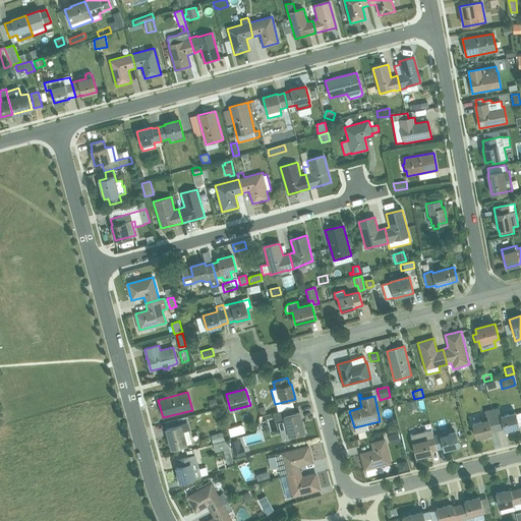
[(432,397),(424,399),(425,404),(432,402),(432,404),(439,403),(437,395),(432,396),(432,397)]
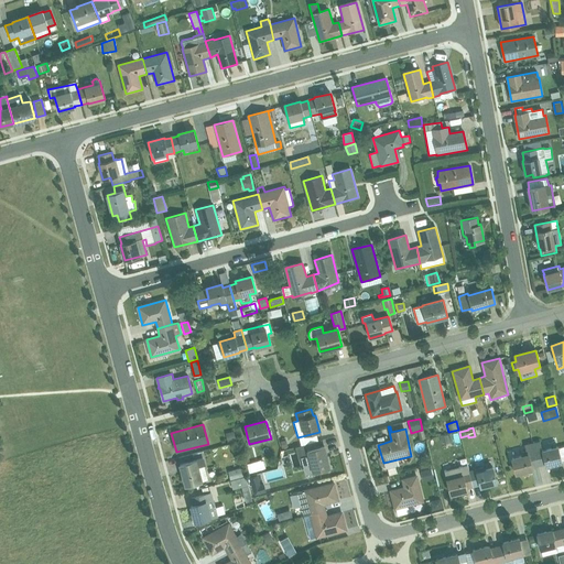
[(237,442),(234,432),(225,433),(228,444),(237,442)]
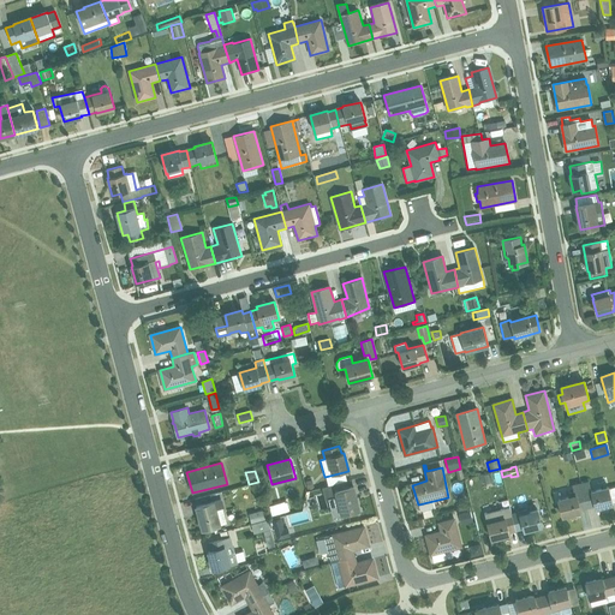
[(491,473),(479,476),(482,483),(484,482),(484,484),(494,482),(491,473)]
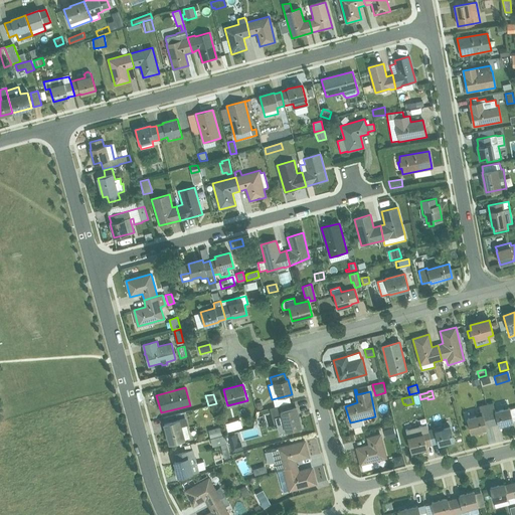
[(493,402),(486,404),(491,424),(497,423),(498,425),(513,421),(509,407),(495,410),(493,402)]
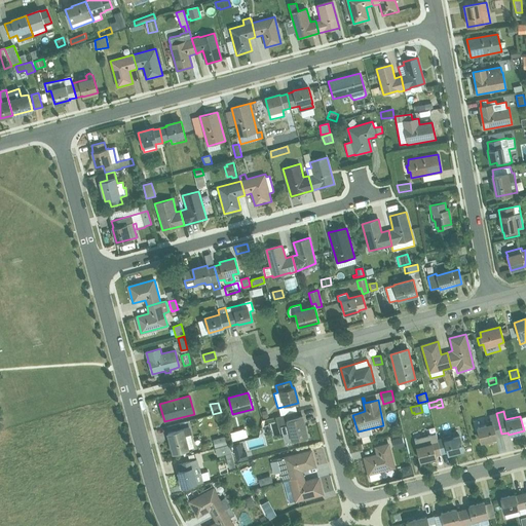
[(495,436),(501,434),(496,413),(489,414),(491,423),(477,426),(481,442),(496,438),(495,436)]
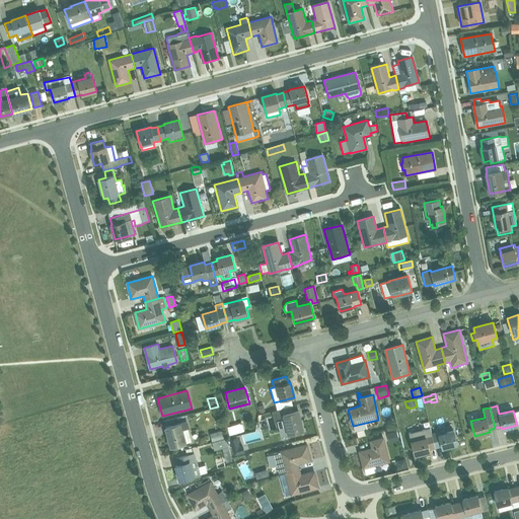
[(282,436),(303,431),(298,411),(282,415),(284,420),(278,422),(282,436)]
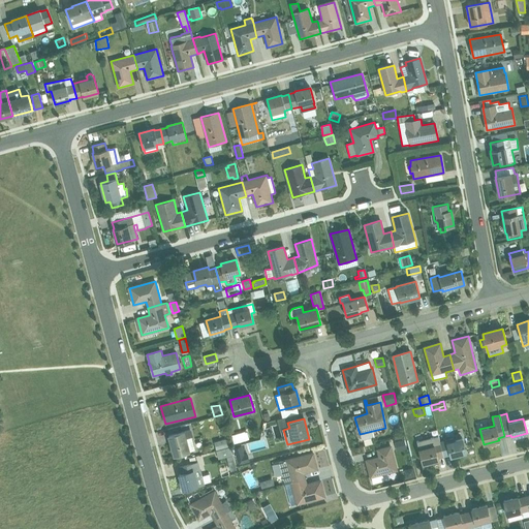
[(174,456),(195,450),(192,437),(193,437),(191,430),(168,436),(174,456)]
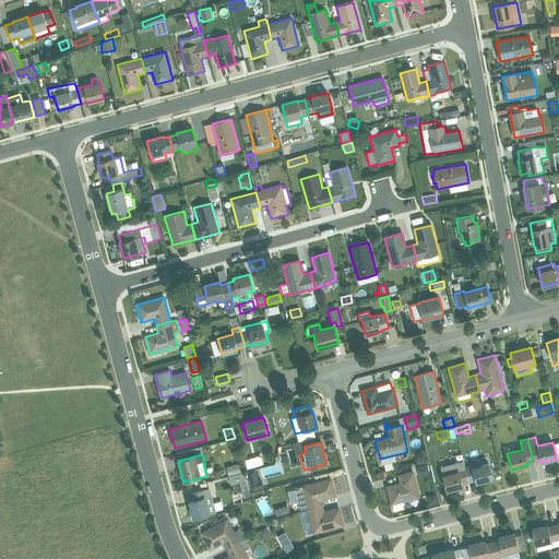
[(247,468),(262,464),(260,455),(244,460),(247,468)]
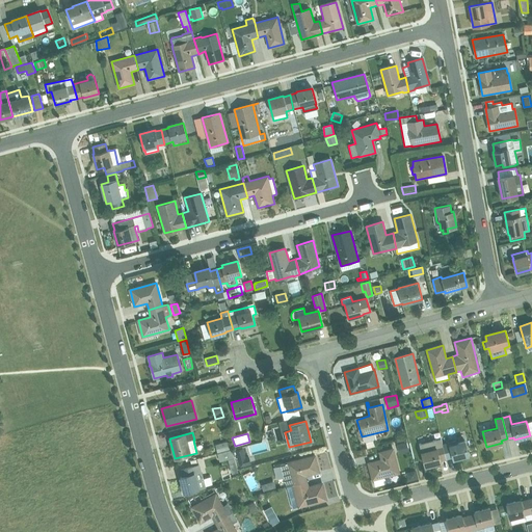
[(453,459),(469,455),(464,441),(457,443),(456,440),(442,444),(446,459),(452,457),(453,459)]
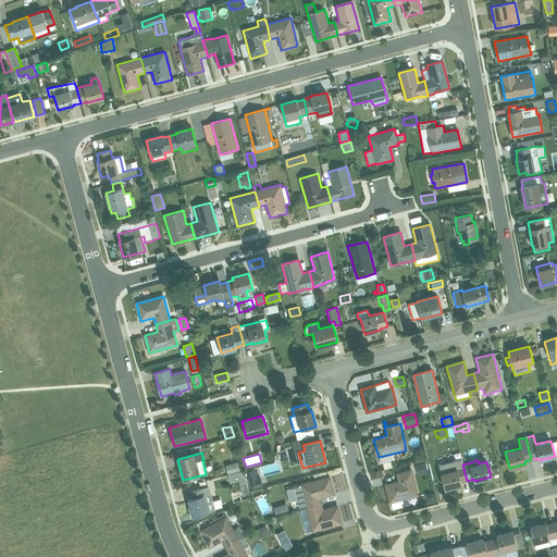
[(239,461),(225,466),(227,475),(243,471),(239,461)]
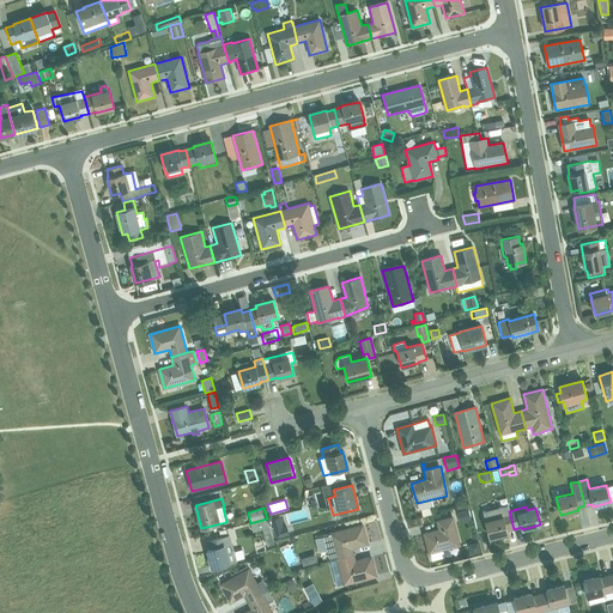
[(456,513),(459,523),(472,521),(468,509),(456,513)]
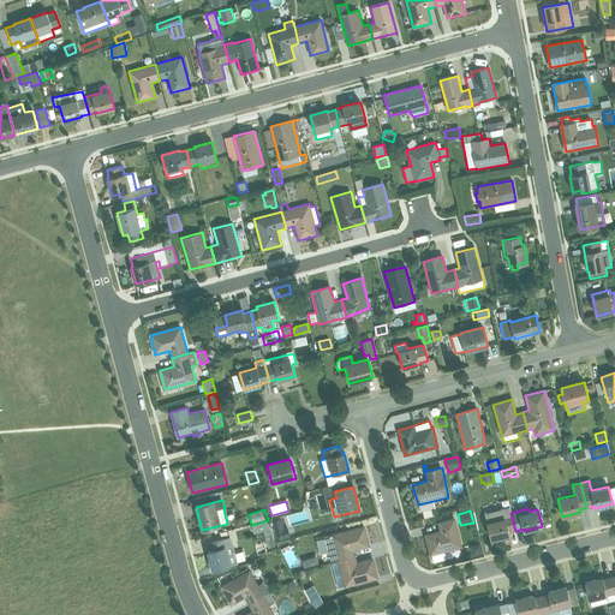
[(515,531),(511,513),(505,514),(506,517),(487,523),(491,539),(509,535),(508,532),(515,531)]
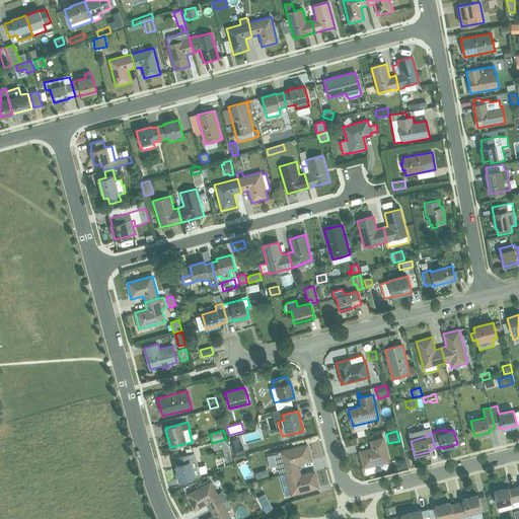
[(237,437),(229,439),(234,456),(245,453),(243,445),(239,446),(237,437)]
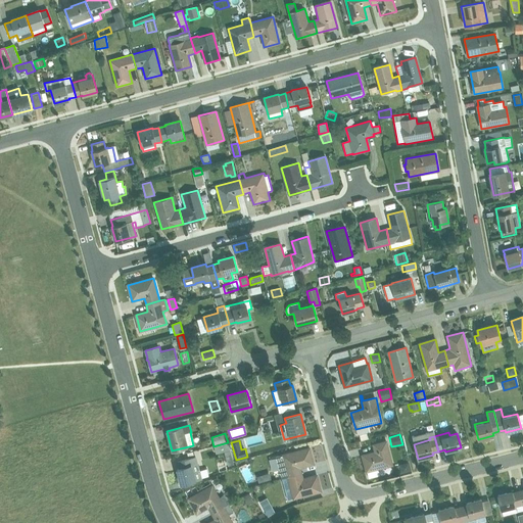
[(366,472),(392,465),(386,440),(372,444),(374,453),(362,456),(366,472)]
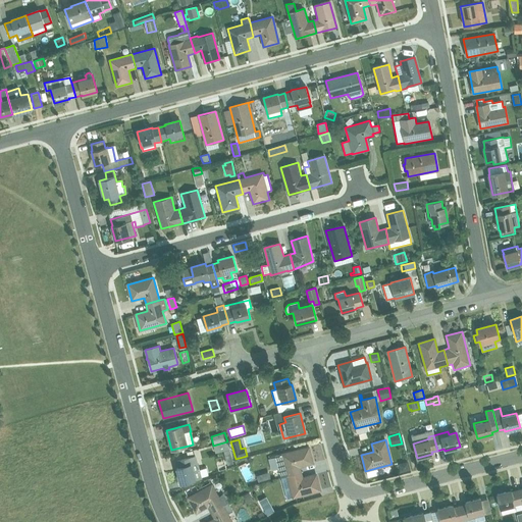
[(227,441),(213,446),(215,453),(223,451),(227,465),(232,463),(227,441)]
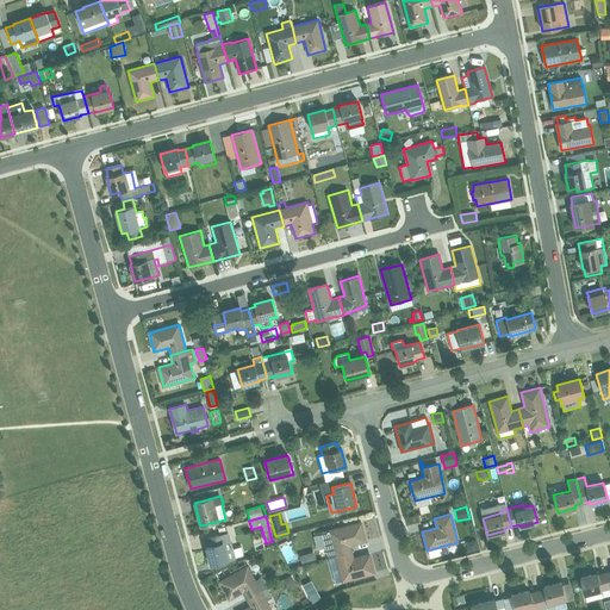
[(322,533),(328,559),(353,552),(350,546),(366,541),(361,522),(322,533)]
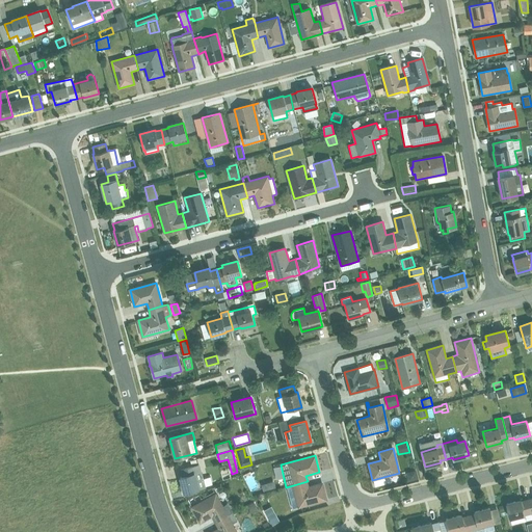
[(184,493),(212,484),(210,477),(203,479),(200,464),(181,470),(182,476),(180,477),(184,493)]
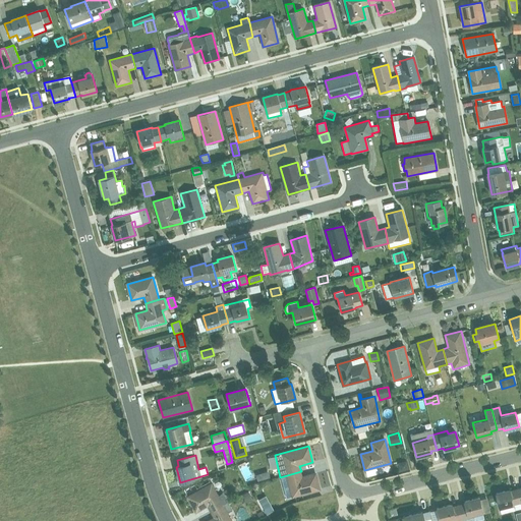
[(270,468),(277,467),(275,455),(267,456),(270,468)]
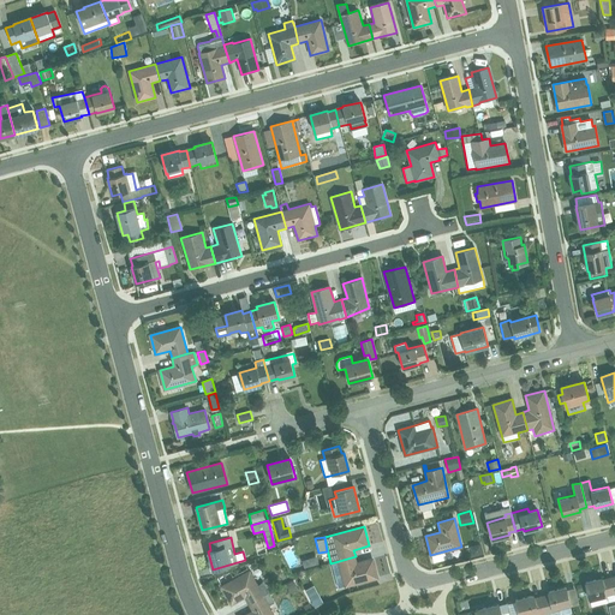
[(481,544),(470,547),(472,557),(483,554),(481,544)]
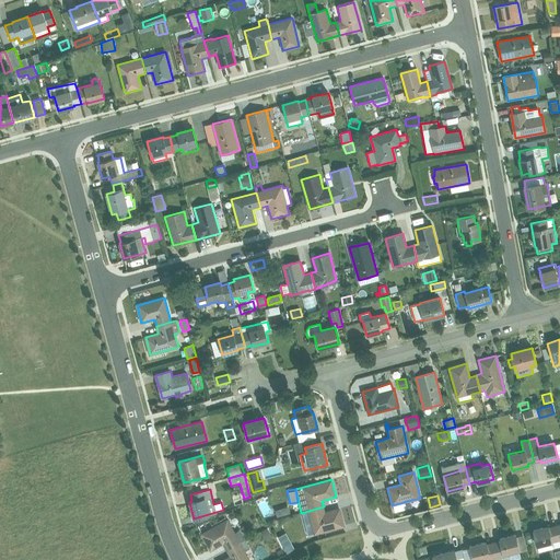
[(289,506),(275,511),(277,517),(290,513),(289,506)]
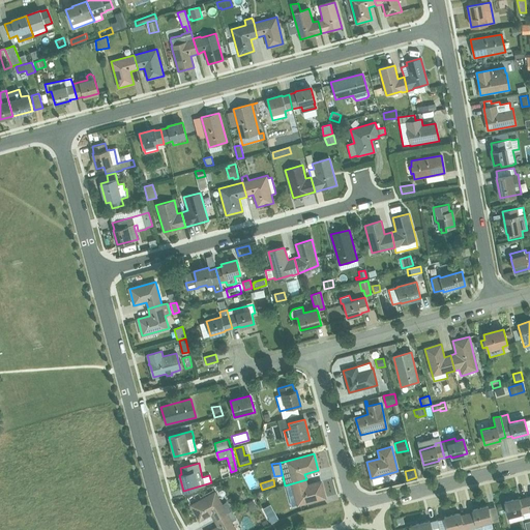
[(291,506),(325,498),(321,481),(308,486),(305,483),(306,479),(285,486),(291,506)]
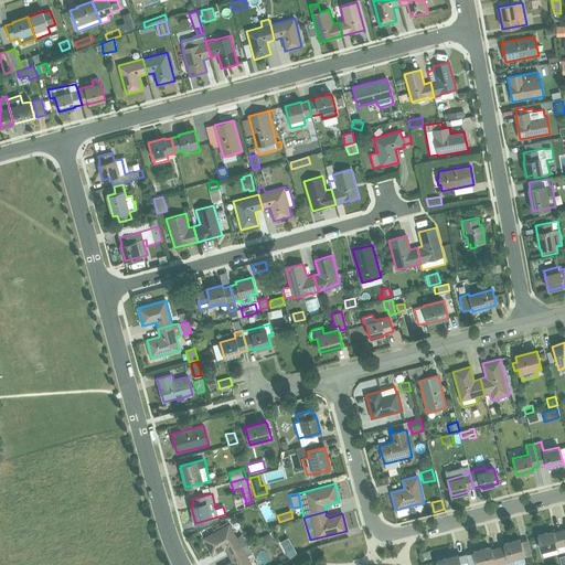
[(224,548),(227,555),(247,545),(242,534),(237,537),(230,524),(203,539),(212,555),(224,548)]
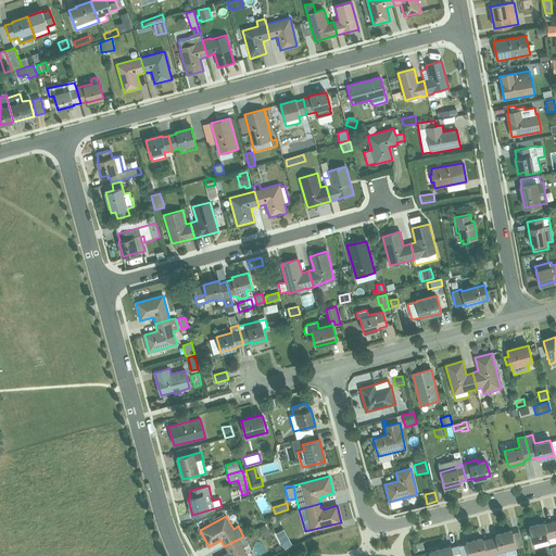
[(555,542),(555,536),(552,522),(544,525),(544,523),(529,527),(534,548),(555,542)]
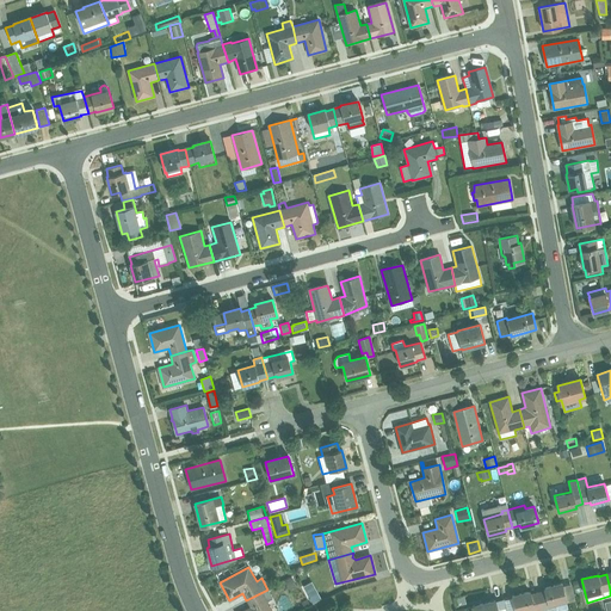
[(284,580),(290,590),(296,586),(291,576),(284,580)]
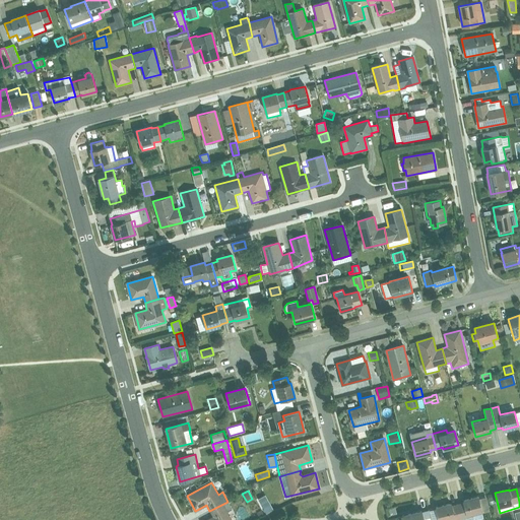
[(282,497),(275,501),(279,508),(286,504),(282,497)]
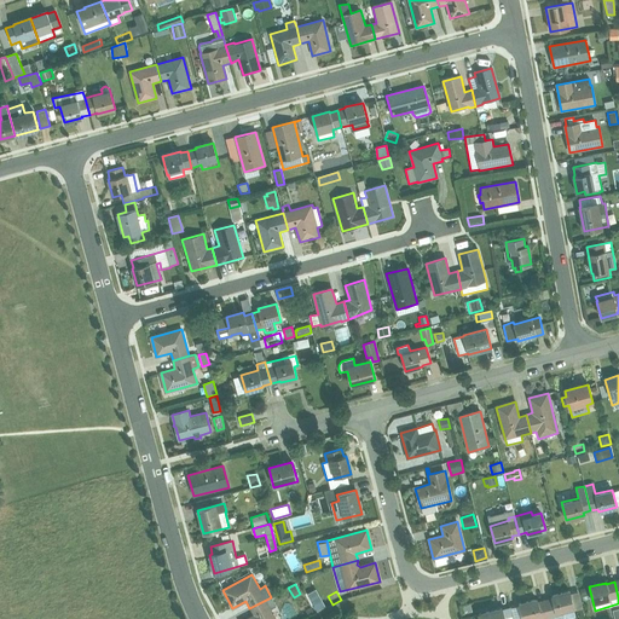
[(570,618),(574,618),(576,617),(570,591),(551,596),(553,599),(544,601),(549,618),(563,618),(565,618),(563,618),(570,618)]
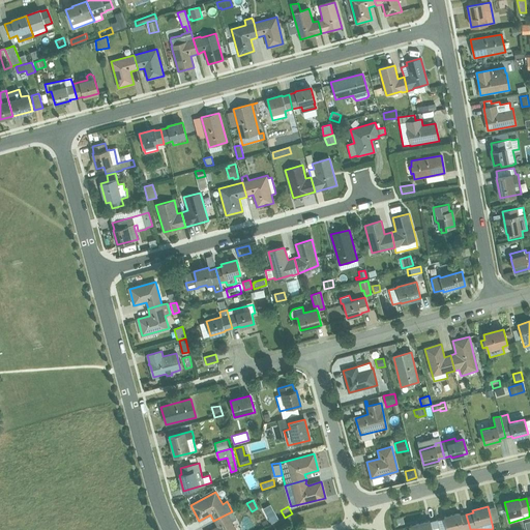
[(274,522),(268,508),(263,511),(270,525),(274,522)]
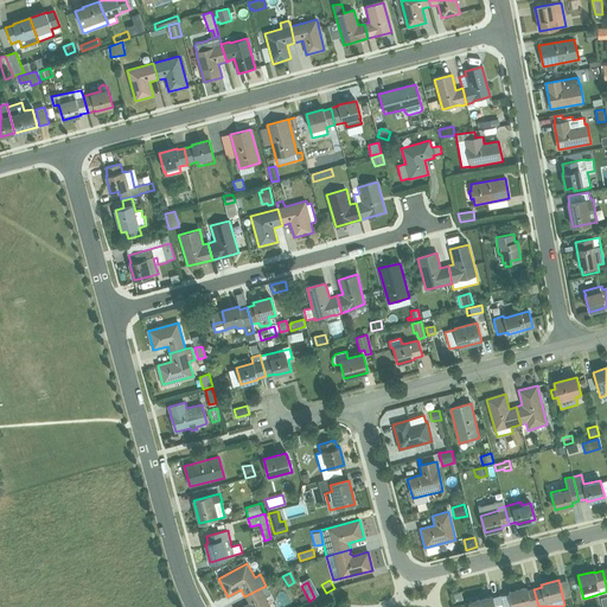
[(270,606),(266,598),(270,594),(266,586),(244,596),(248,604),(242,606),(270,606)]
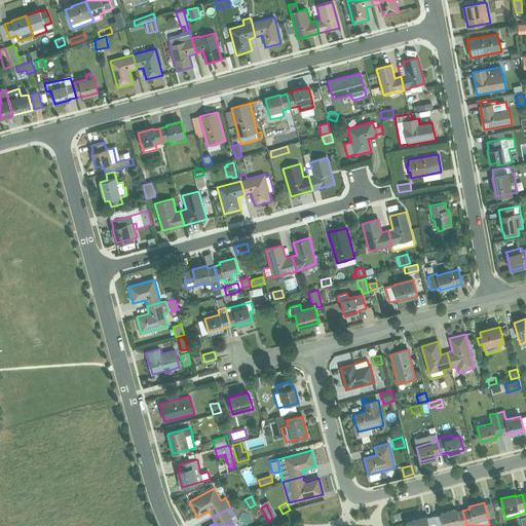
[(463,525),(466,525),(462,511),(457,512),(456,510),(441,514),(443,525),(451,525),(459,524),(459,525),(463,525)]
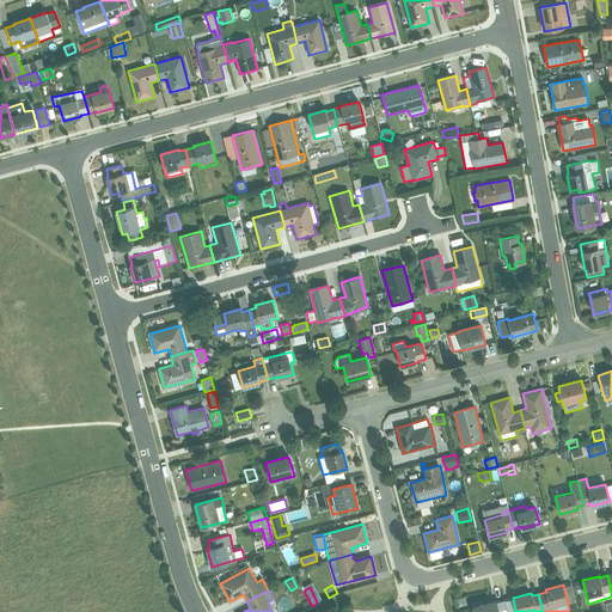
[(473,611),(506,611),(503,600),(472,607),(473,611)]
